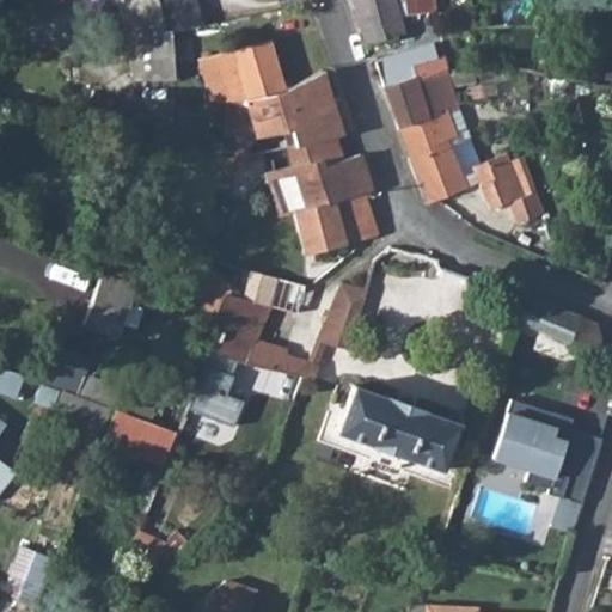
[(175,79),(170,31),(202,24),(195,0),(124,0),(135,80),(175,79)]
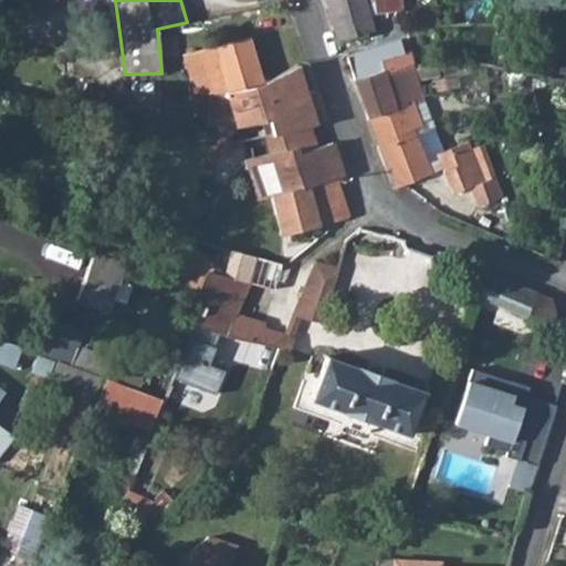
[(327,0),(338,38),(376,25),(367,0),(327,0)]
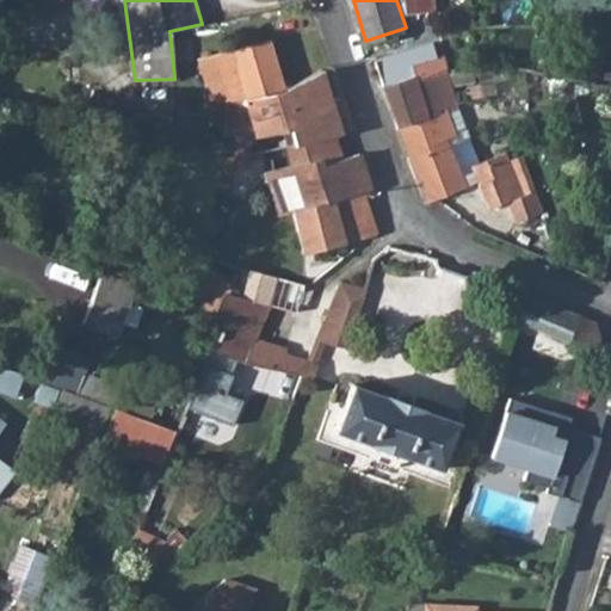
[(197,59),(209,100),(229,100),(234,115),(247,111),(285,100),(284,97),(269,45),(232,48),(197,59)]
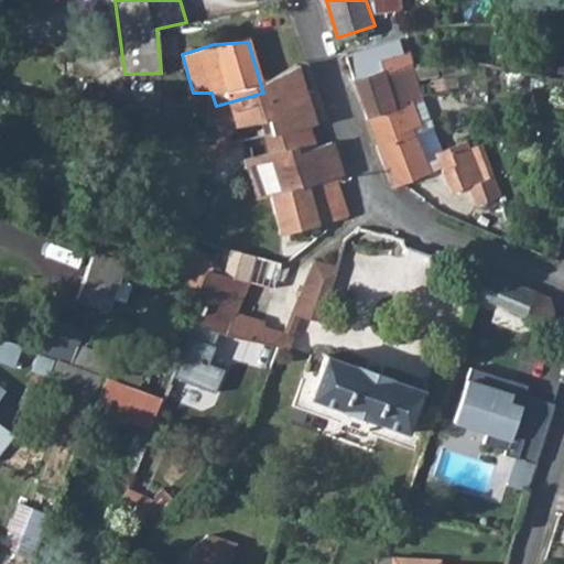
[(380,43),(373,45),(378,58),(384,56),(380,43)]
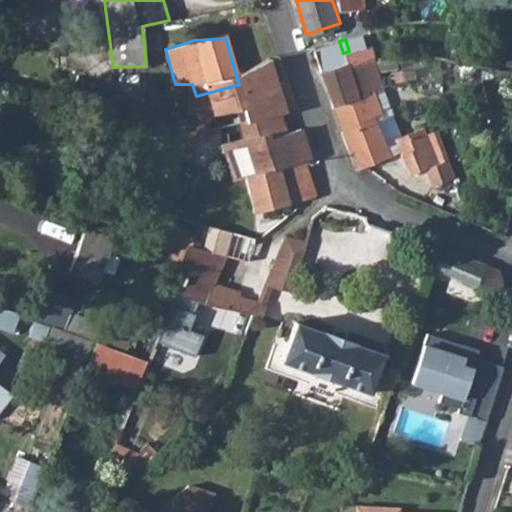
[(339,41),(315,49),(334,103),(358,95),(348,66),(376,63),(382,62),(382,54),(374,49),(371,44),(349,51),(343,53),(339,41)]
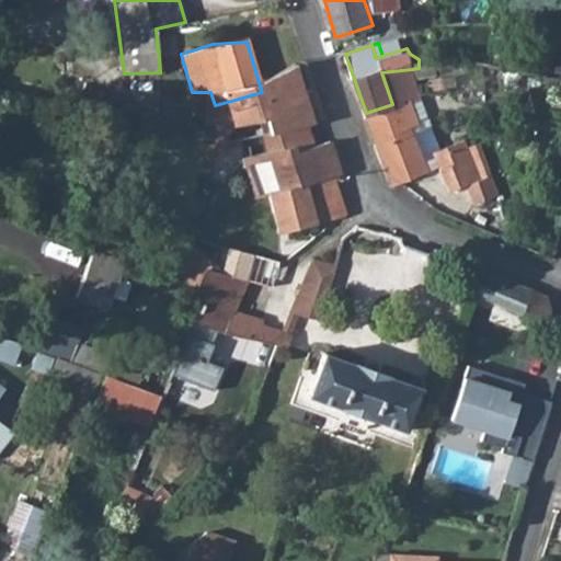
[(392,104),(366,113),(392,183),(398,181),(428,170),(411,119),(414,117),(409,99),(421,95),(412,69),(381,72),(392,104)]
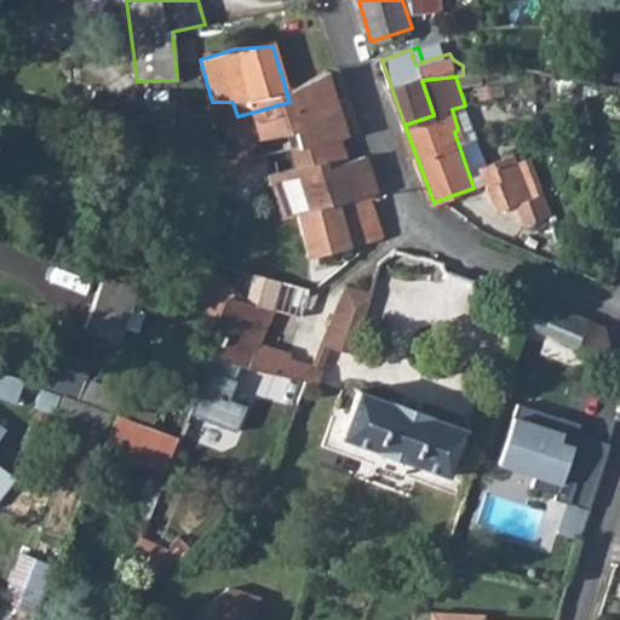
[(290,102),(251,113),(259,141),(271,136),(298,128),(297,121),(348,107),(343,89),(332,91),(328,78),(288,98),(290,102)]
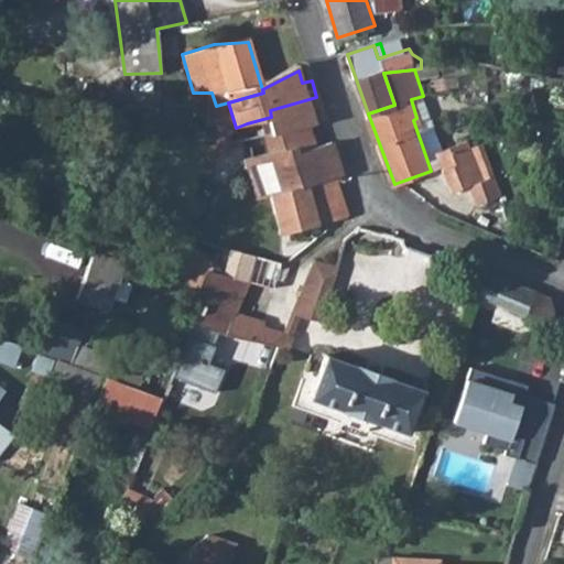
[(271,117),(247,123),(257,159),(282,152),(284,156),(331,143),(316,97),(270,110),(271,117)]
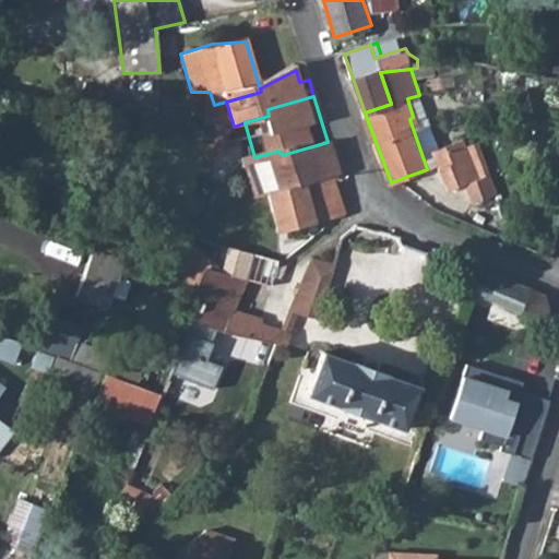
[(254,157),(244,161),(246,168),(251,183),(256,198),(266,195),(333,177),(337,176),(328,142),(282,155),(280,151),(254,157)]
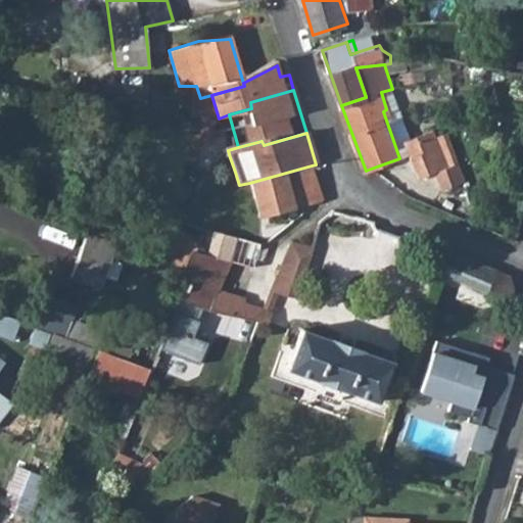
[(225,140),(211,144),(217,161),(230,157),(228,150),(225,140)]
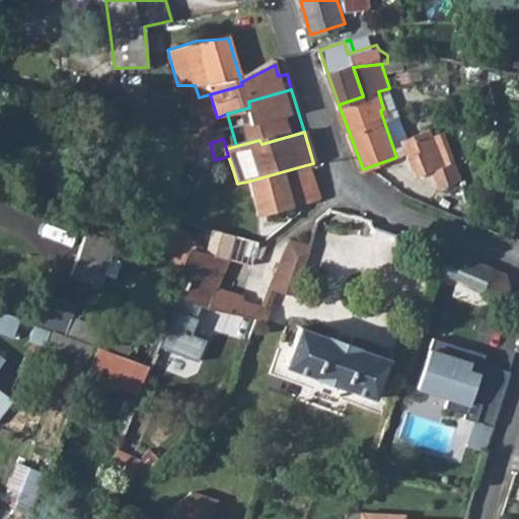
[(440,145),(410,154),(417,177),(447,167),(440,145)]
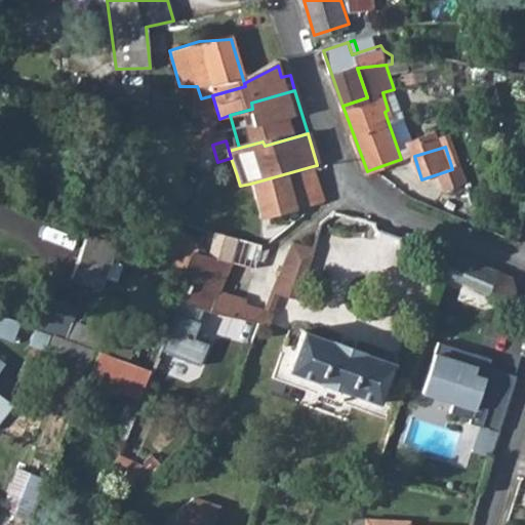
[(313,166),(250,184),(260,219),(324,202),(313,166)]
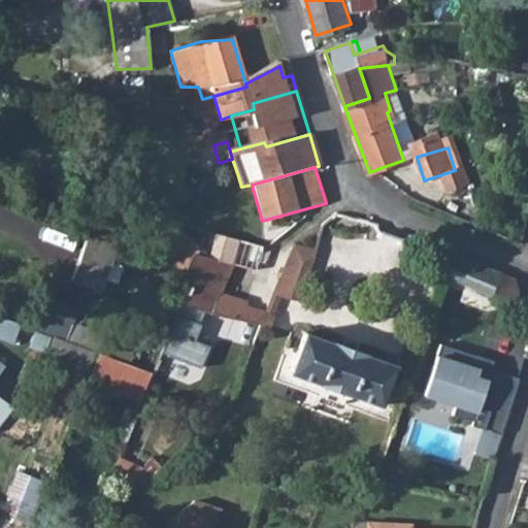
[(195,220),(210,223),(222,179),(206,175),(195,220)]
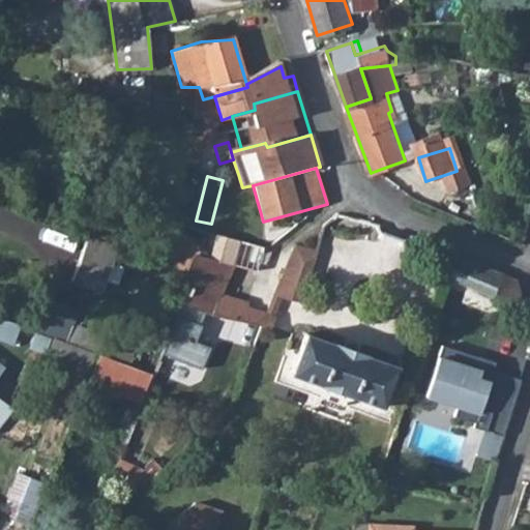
[(162,263),(88,235),(72,278),(101,290),(107,277),(115,282),(121,266),(112,263),(114,258),(169,278),(173,267),(162,263)]
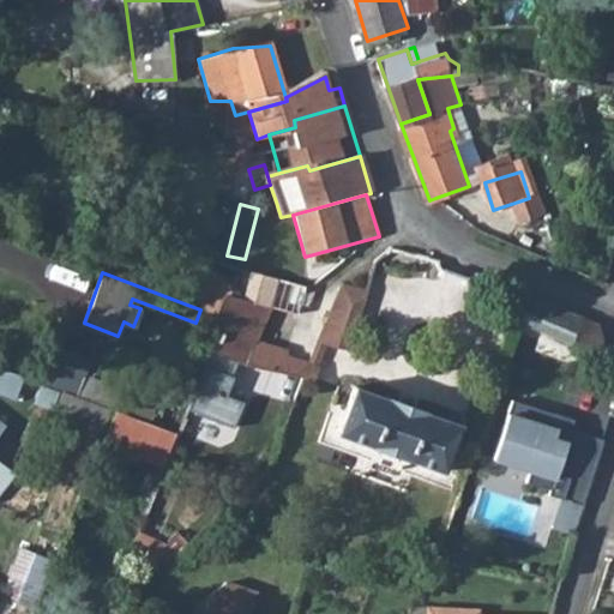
[(196,278),(187,305),(200,309),(214,314),(222,296),(218,287),(196,278)]
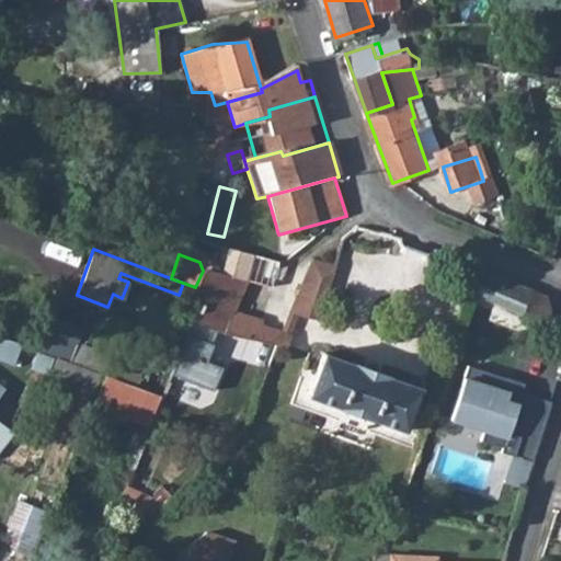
[(333,266),(311,261),(290,310),(313,319),(333,266)]
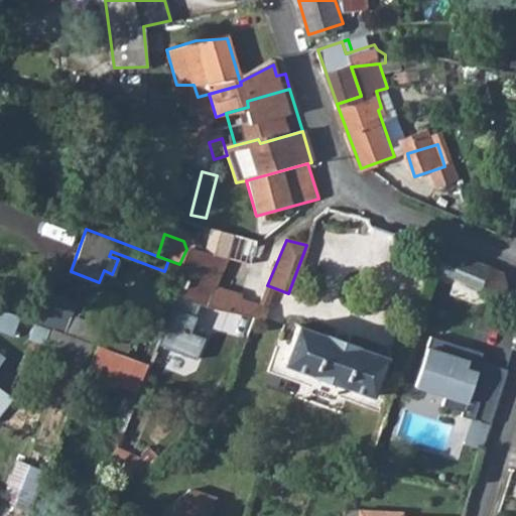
[(503,271),(429,242),(420,266),(474,288),(476,284),(510,298),(503,271)]
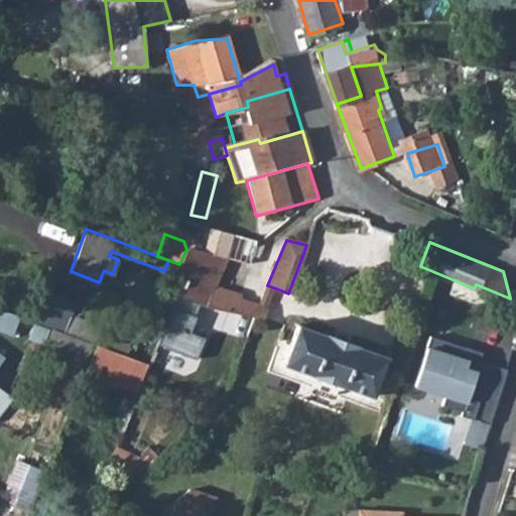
[(186,271),(177,293),(254,317),(259,306),(251,303),(252,298),(216,286),(227,260),(187,248),(186,249),(179,264),(178,268),(186,271)]
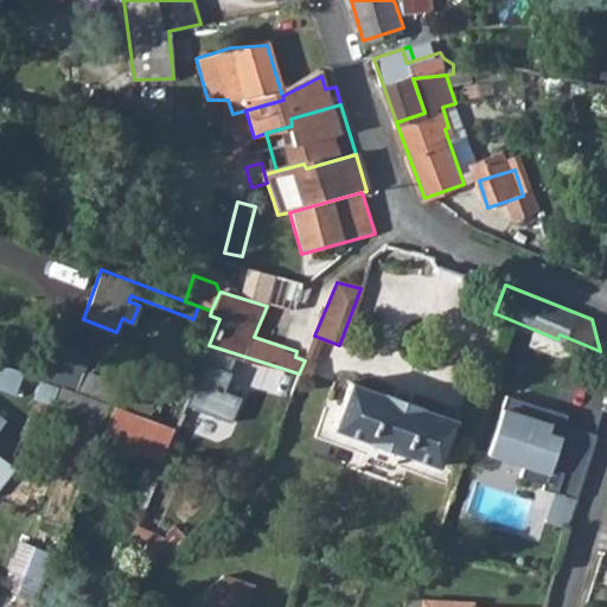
[(229,358),(208,352),(186,408),(228,423),(240,398),(224,393),(230,374),(225,371),(229,358)]
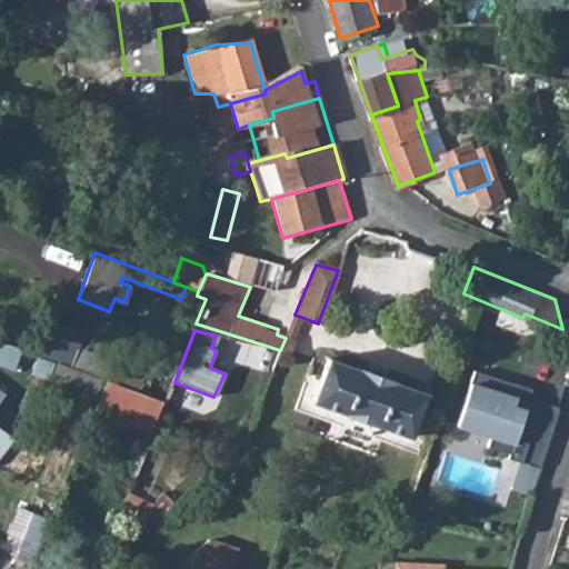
[(286,338),(280,350),(290,353),(292,347),(295,341),(286,338)]
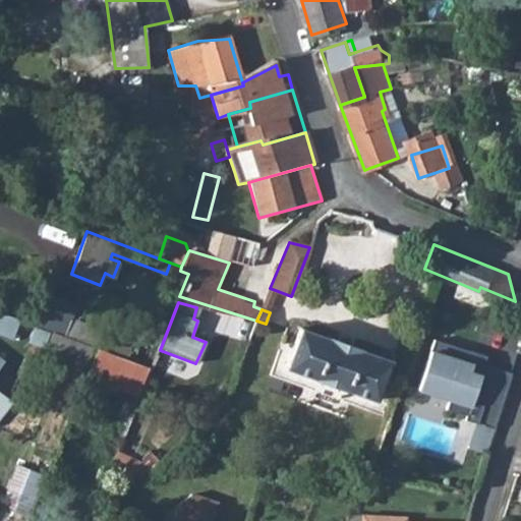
[(0,312),(0,334),(13,339),(20,321),(0,312)]
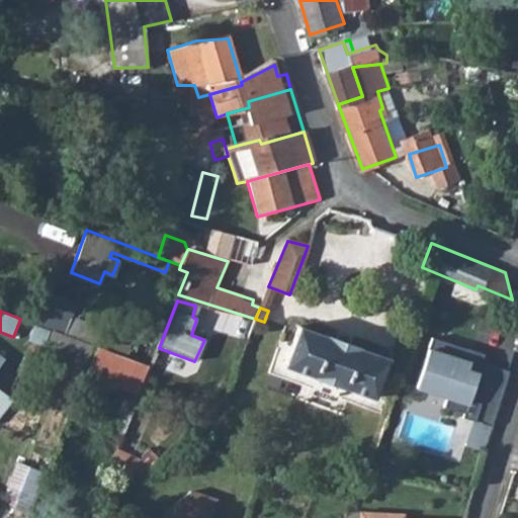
[(73,319),(67,335),(96,345),(125,356),(132,341),(73,319)]
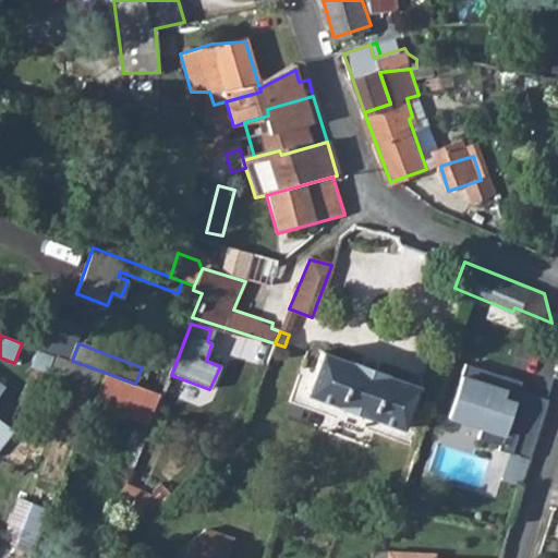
[(419,388),(322,352),(305,393),(403,429),(419,388)]
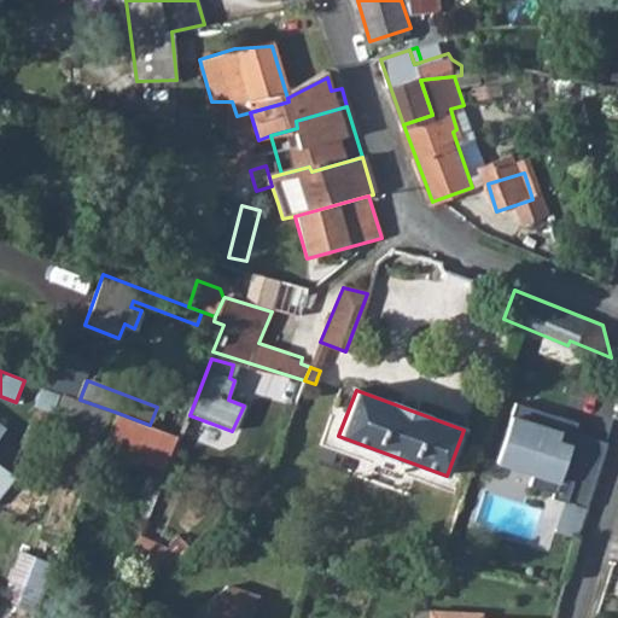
[(512,404),(494,465),(571,489),(569,505),(586,509),(604,443),(575,436),(577,424),(512,404)]
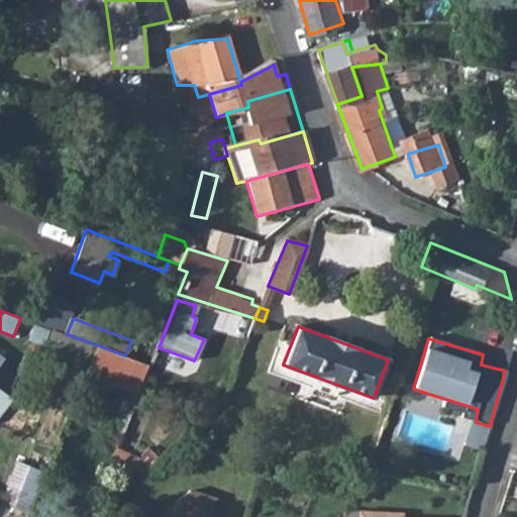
[(18,458),(5,501),(31,509),(44,468),(18,458)]
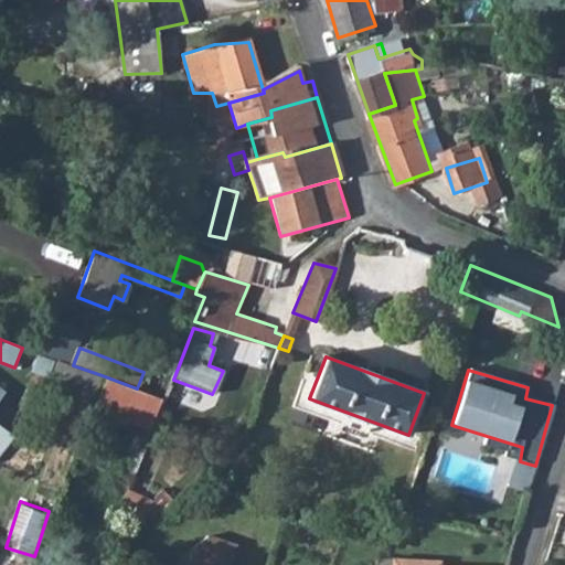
[(178,558),(174,564),(226,564),(234,547),(206,536),(178,558)]
